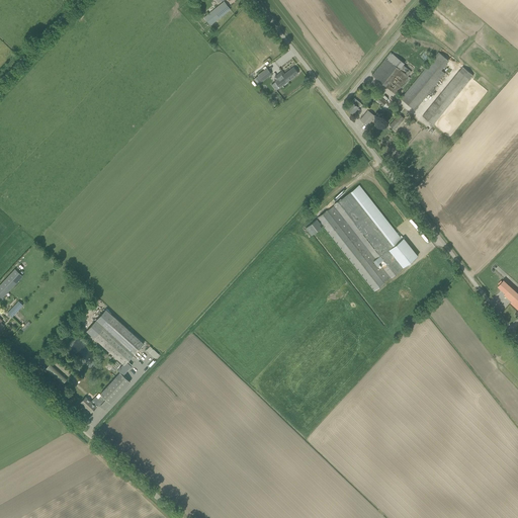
[(231,10),(224,2),(204,17),(210,25),(231,10)]
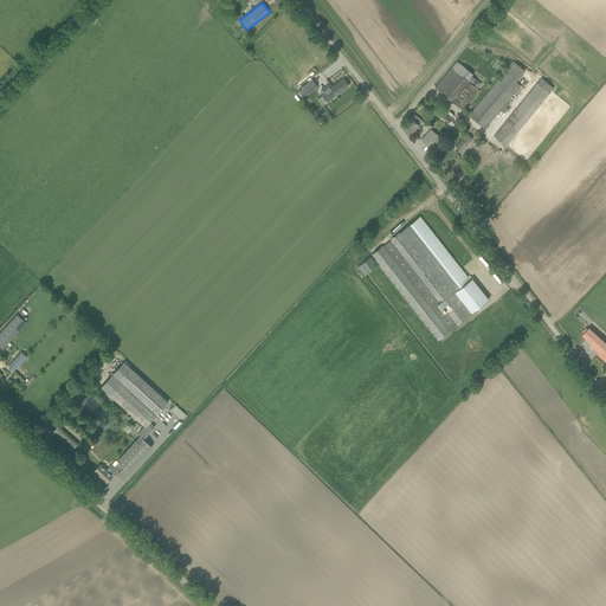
[(457,62),(436,89),(464,111),(481,91),(477,89),(482,83),(471,75),(472,73),(457,62)]
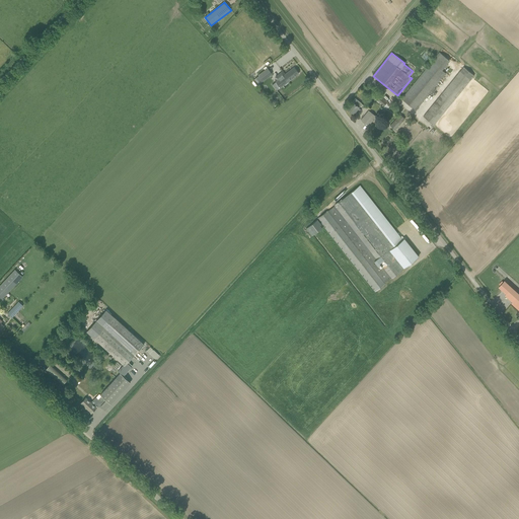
[(439,53),(401,98),(416,109),(445,73),(441,70),(449,61),(439,53)]
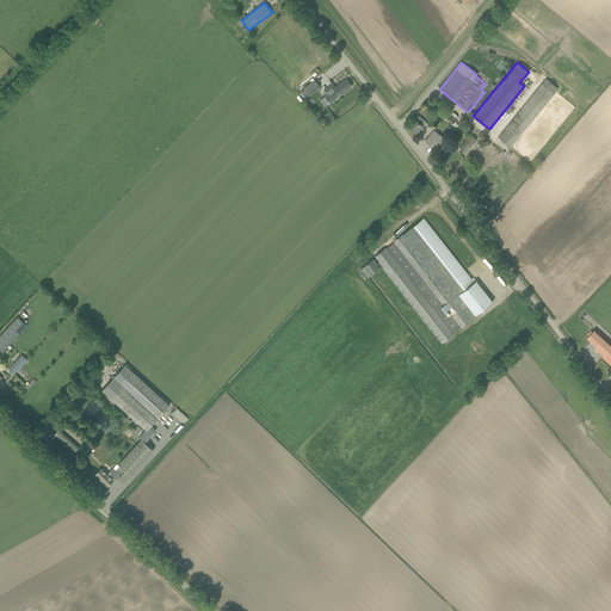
[(309,96),(320,87),(315,79),(303,88),(304,90),(300,93),(303,98),(308,94),(309,96)]
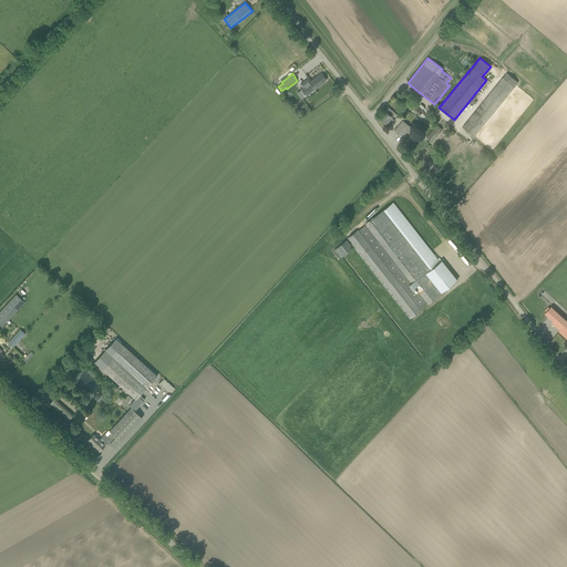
[(506,73),(463,127),(474,136),(517,82),(506,73)]
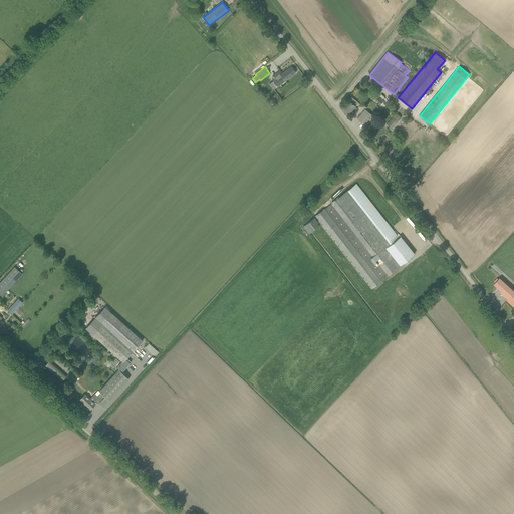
[(269,83),(274,89),(295,72),(291,67),(269,83)]
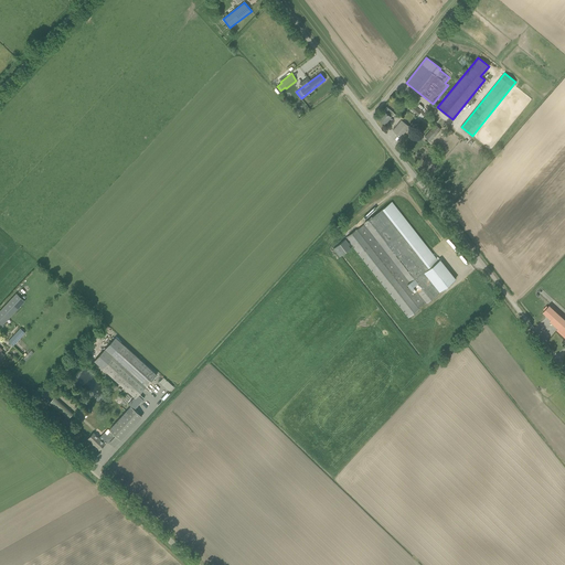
[(414,104),(411,108),(416,114),(415,116),(416,117),(422,110),(414,104)]
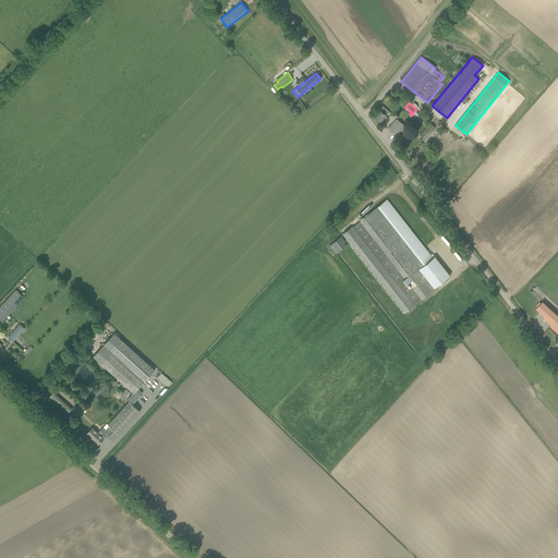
[(380,122),(384,118),(388,111),(381,106),(373,117),(380,122)]
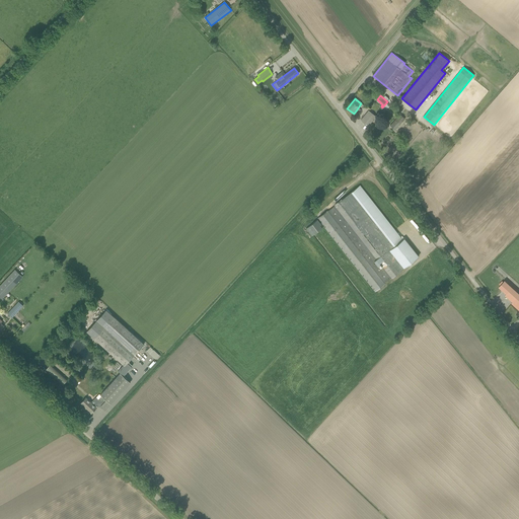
[(368,126),(371,122),(376,116),(368,110),(361,120),(368,126)]
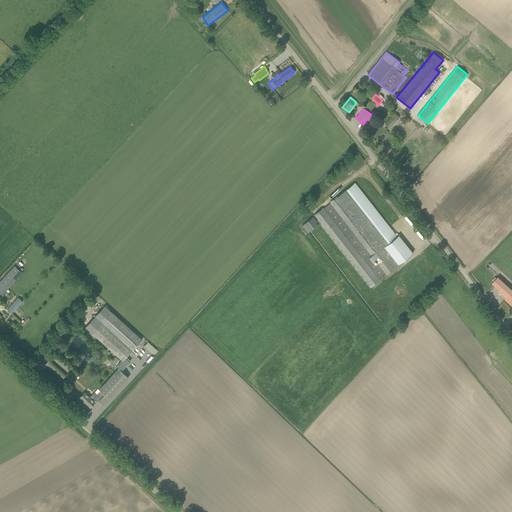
[(388,128),(399,118),(395,113),(384,123),(388,128)]
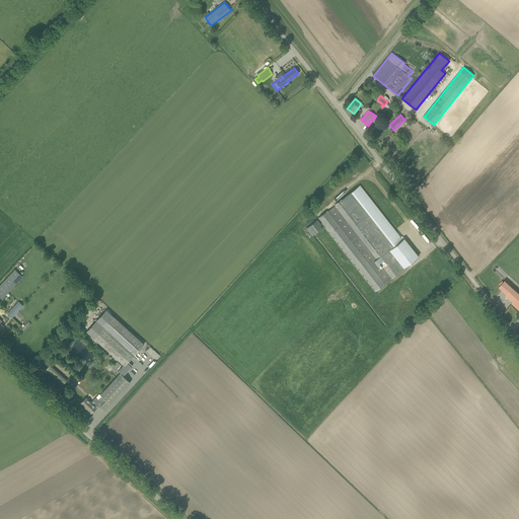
[(332,207),(329,210),(317,219),(375,291),(419,255),(404,238),(402,239),(360,184),(344,198),(332,207)]
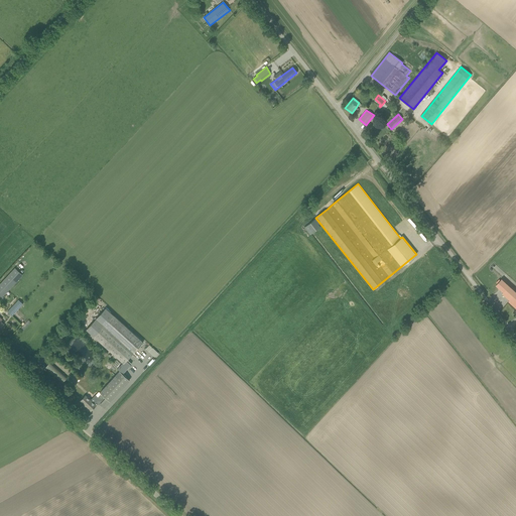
[(315,218),(303,227),(309,235),(321,226),(315,218)]
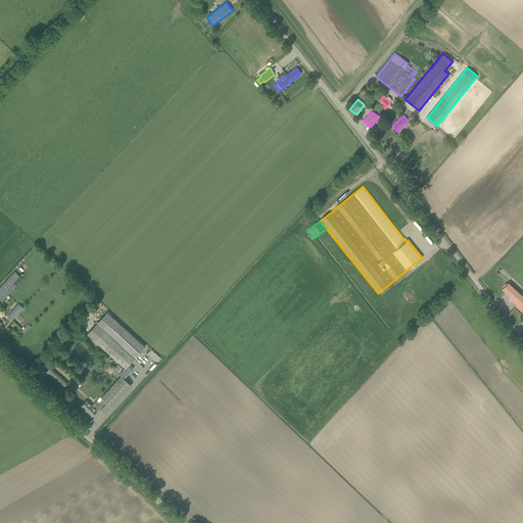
[(15,272),(0,287),(0,298),(2,301),(22,279),(15,272)]
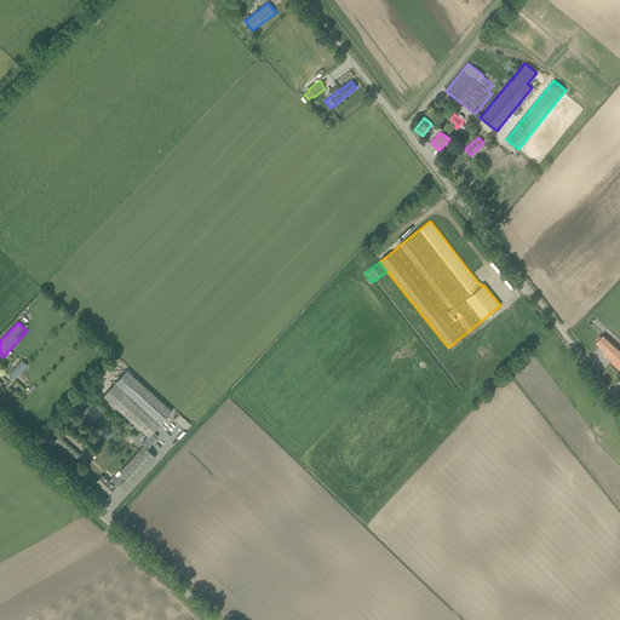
[(619,349),(603,334),(596,343),(604,350),(603,352),(612,360),(610,362),(619,369),(619,349)]
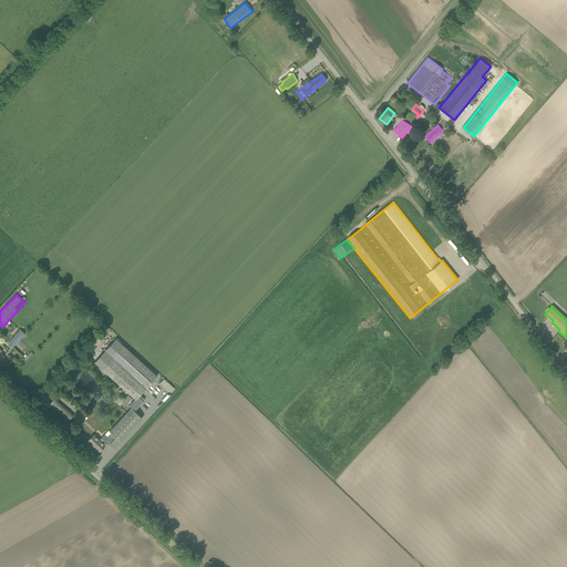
[(102,326),(96,333),(102,337),(107,329),(102,326)]
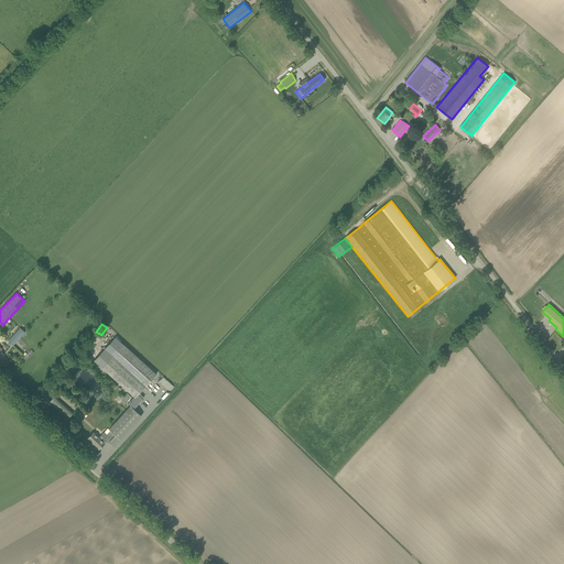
[(8,340),(13,346),(25,333),(20,327),(8,340)]
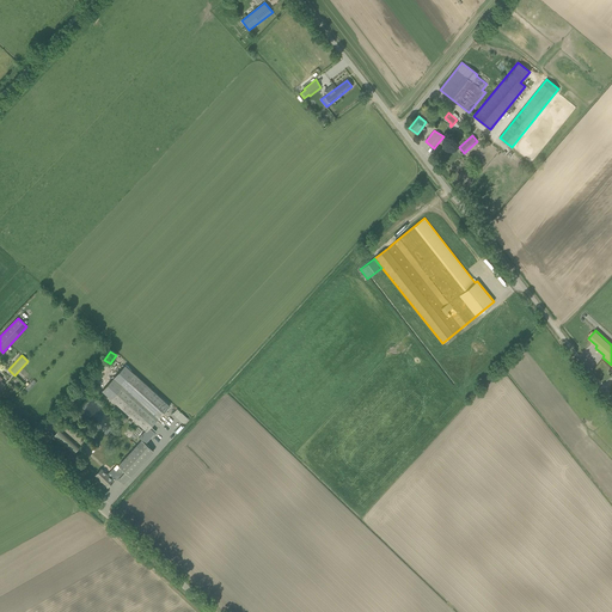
[(141,439),(145,444),(155,433),(150,427),(170,405),(124,366),(102,391),(147,432),(141,439)]
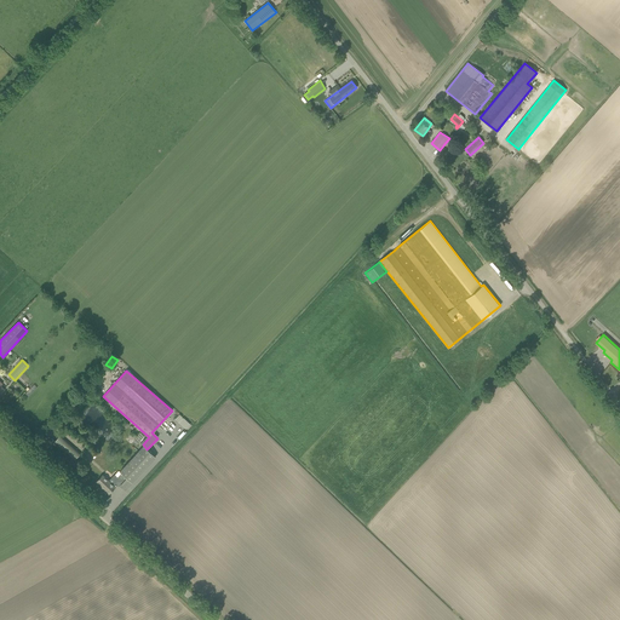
[(184,429),(189,424),(178,413),(174,418),(184,429)]
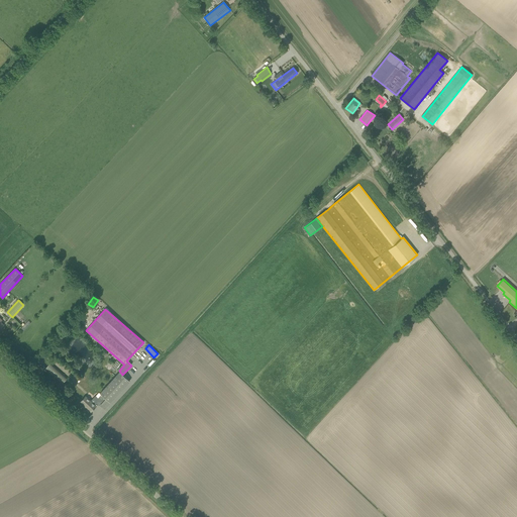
[(117,360),(111,368),(114,371),(120,364),(117,360)]
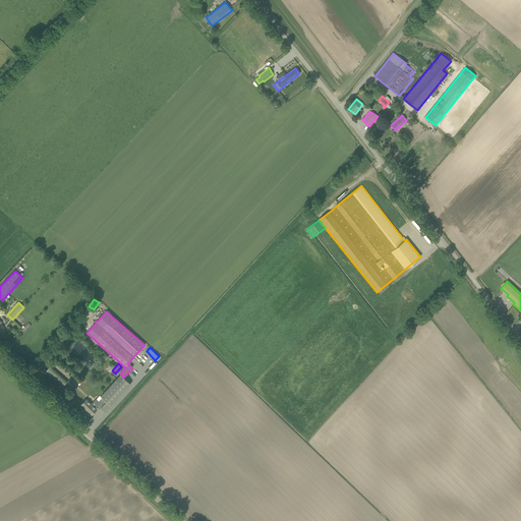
[(62,387),(68,381),(51,365),(45,371),(62,387)]
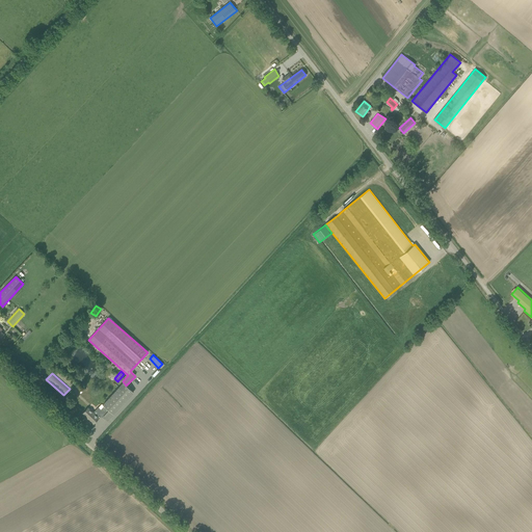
[(133,392),(126,386),(123,381),(123,382),(103,404),(104,406),(101,409),(98,407),(94,413),(88,407),(83,413),(89,419),(88,420),(89,420),(88,422),(90,424),(92,423),(92,424),(101,416),(102,417),(104,415),(108,419),(133,392)]
